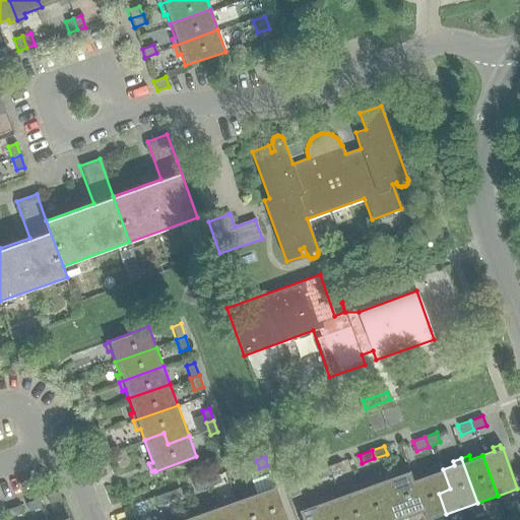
[(259,468),(256,461),(256,460),(244,464),(247,472),(259,468)]
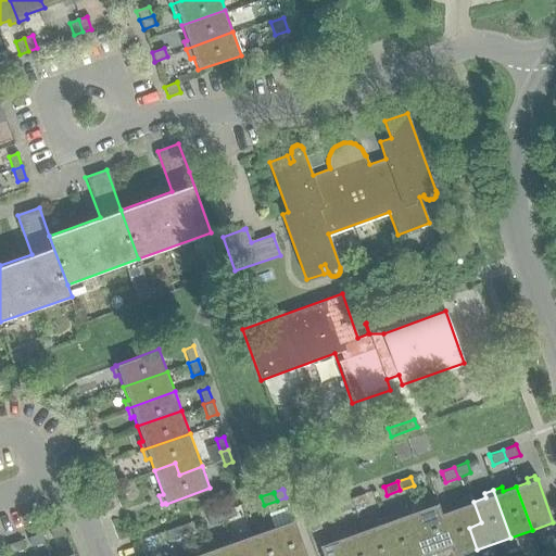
[(366,503),(364,495),(363,493),(350,498),(353,507),(366,503)]
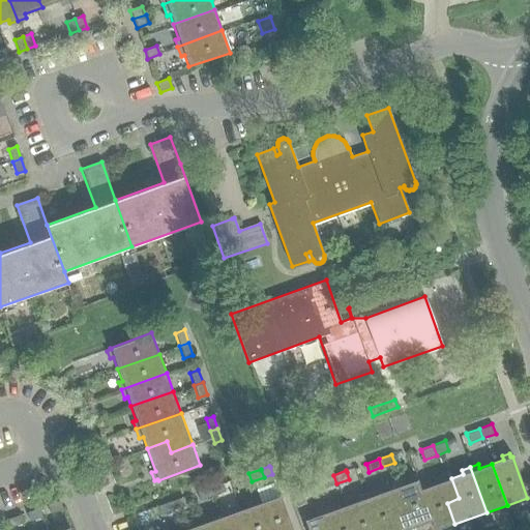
[(239,487),(252,481),(248,473),(236,477),(239,487)]
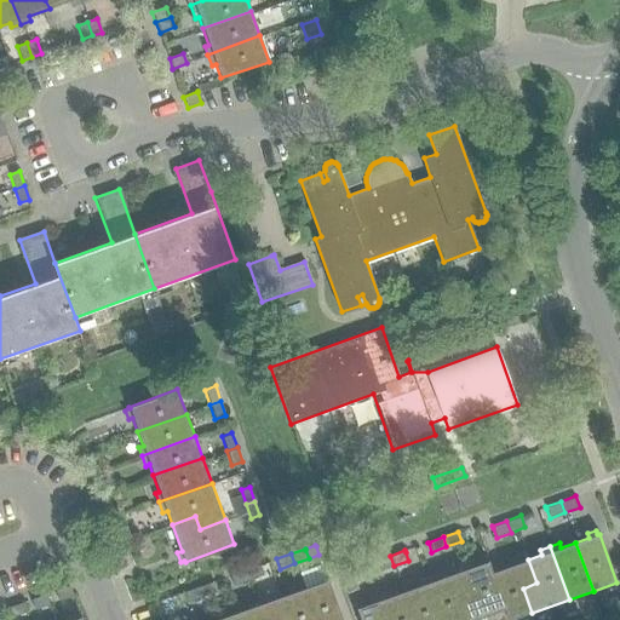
[(390,556),(375,561),(379,570),(394,566),(390,556)]
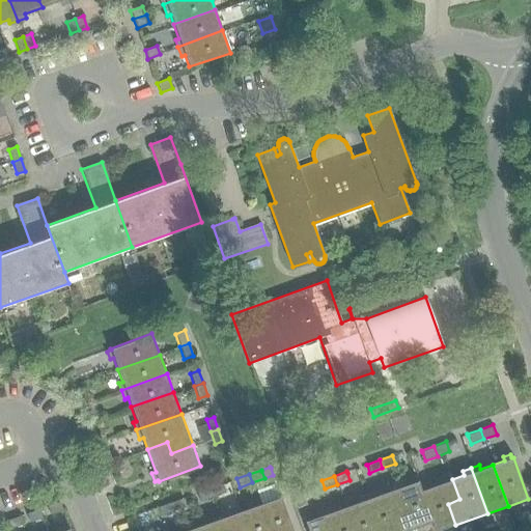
[(409,483),(396,487),(404,508),(392,512),(398,530),(403,530),(431,522),(419,486),(420,486),(417,480),(416,480),(415,477),(408,479),(409,483)]
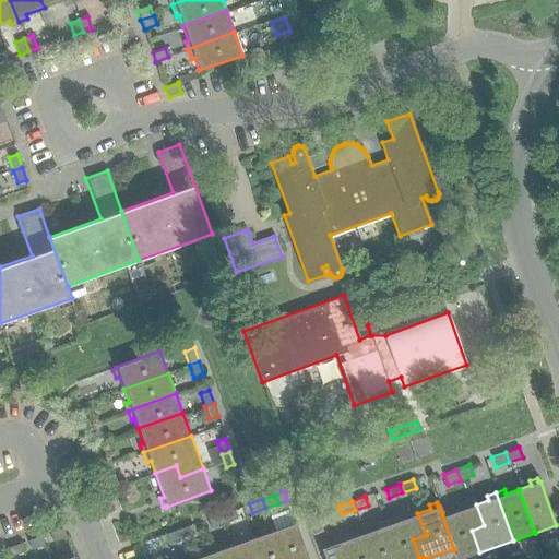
[(441,512),(454,549),(458,558),(461,558),(479,552),(472,531),(484,525),(476,504),(451,513),(450,509),(442,512),(441,512)]
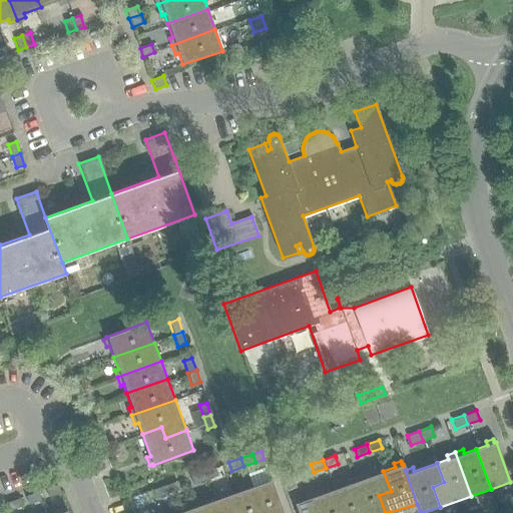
[(204,480),(216,476),(213,467),(201,472),(204,480)]
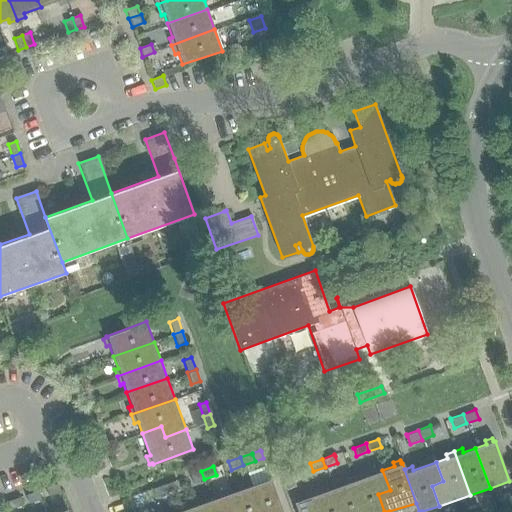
[(293,469),(282,473),(282,474),(284,482),(296,477),(293,469)]
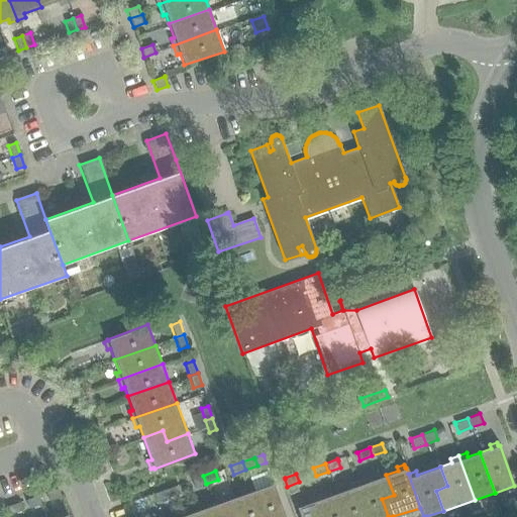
[(363,480),(354,483),(367,516),(388,516),(382,499),(394,495),(386,475),(364,483),(363,480)]
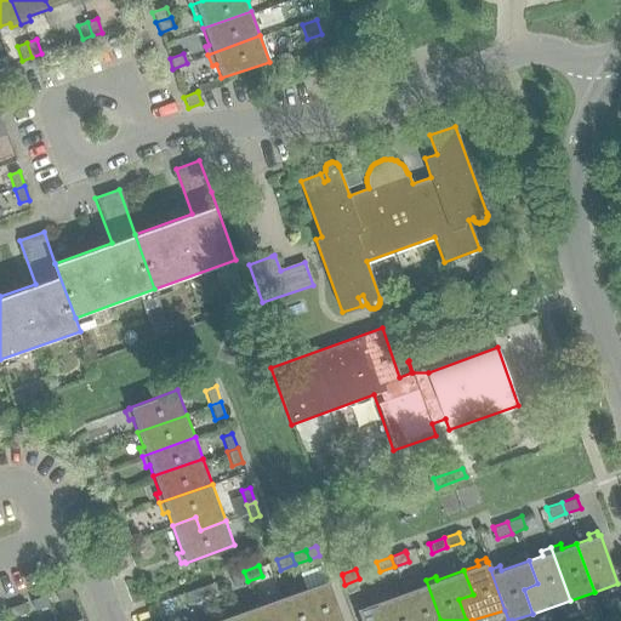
[(233,587),(248,581),(244,571),(229,576),(233,587)]
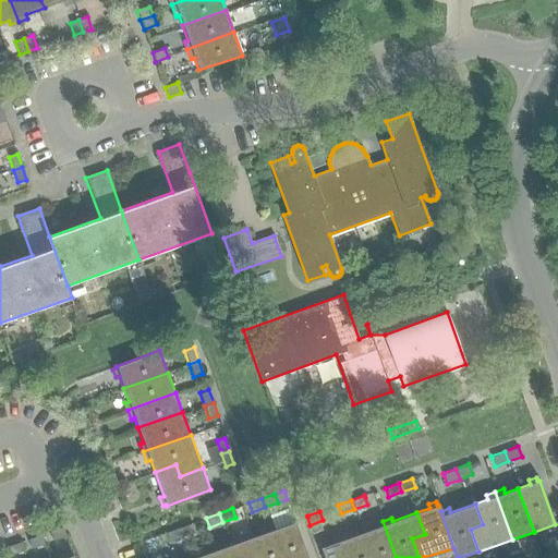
[(307,557),(294,521),(273,529),(282,557),(307,557)]
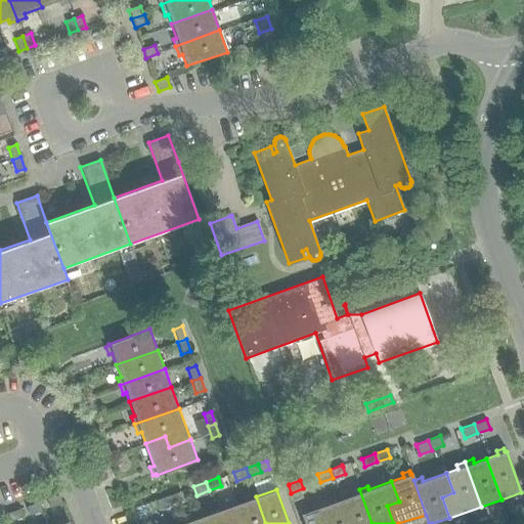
[(349,523),(372,523),(359,489),(351,492),(352,495),(340,499),(349,523)]
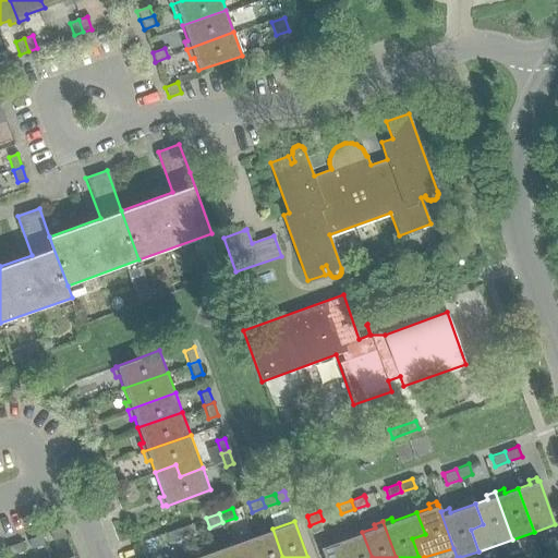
[(181,537),(194,533),(191,523),(178,529),(181,537)]
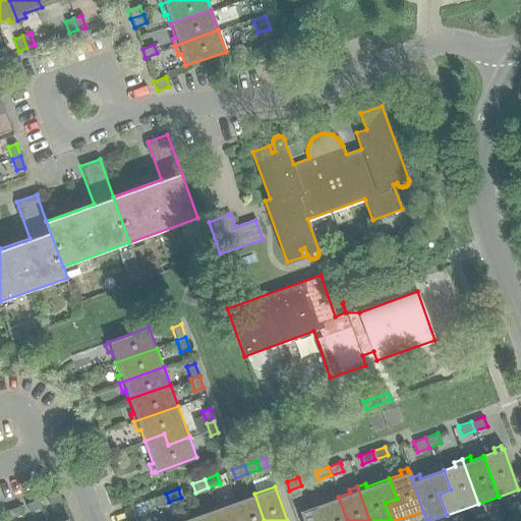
[(58,493),(47,498),(49,505),(62,501),(58,493)]
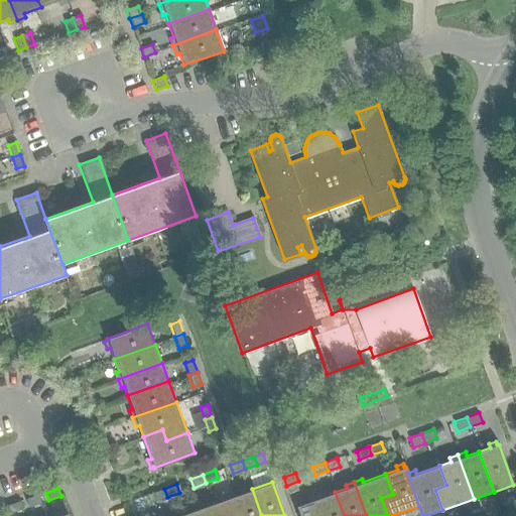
[(155,501),(167,497),(164,489),(152,493),(155,501)]
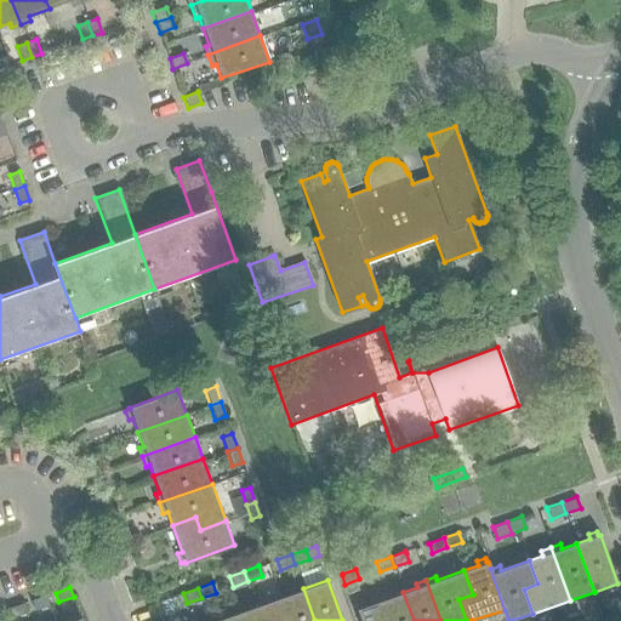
[(314,620),(303,588),(280,597),(289,620),(314,620)]
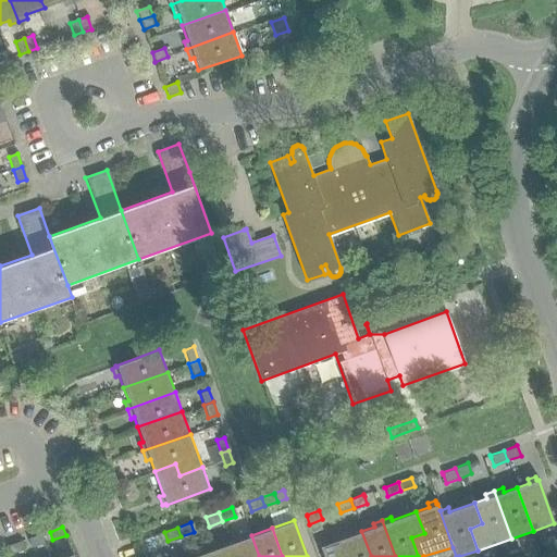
[(371,556),(361,531),(350,535),(348,531),(341,534),(348,556),(371,556)]
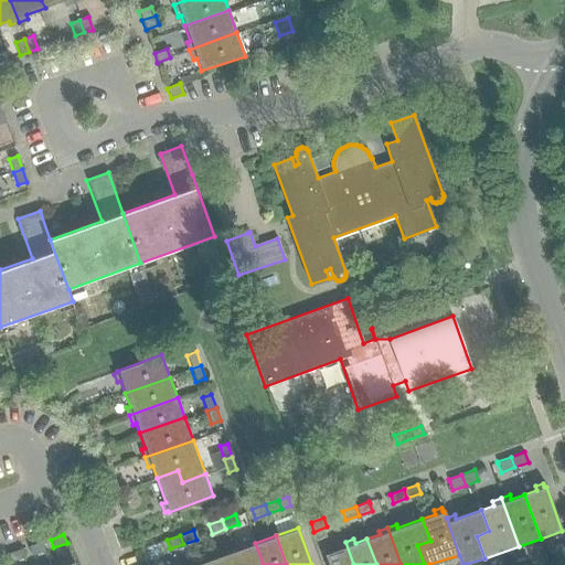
[(44,551),(41,543),(41,542),(29,546),(32,555),(44,551)]
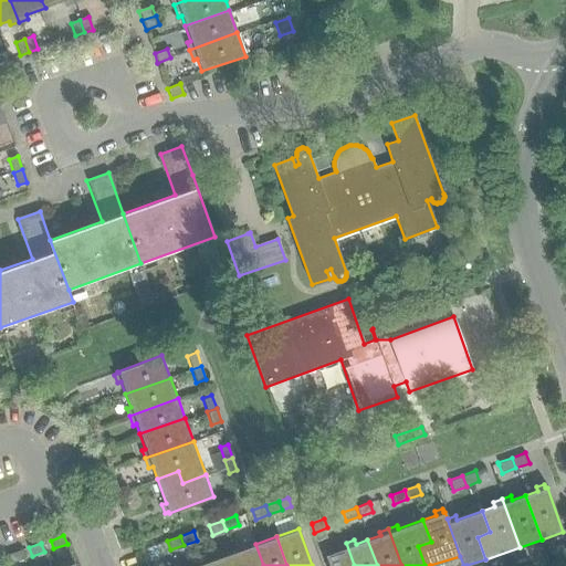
[(328,565),(354,565),(346,543),(337,546),(338,551),(325,555),(328,565)]
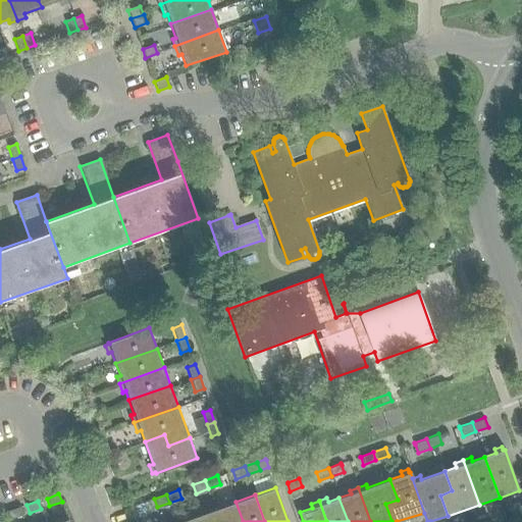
[(243,521),(236,502),(216,509),(220,521),(243,521)]
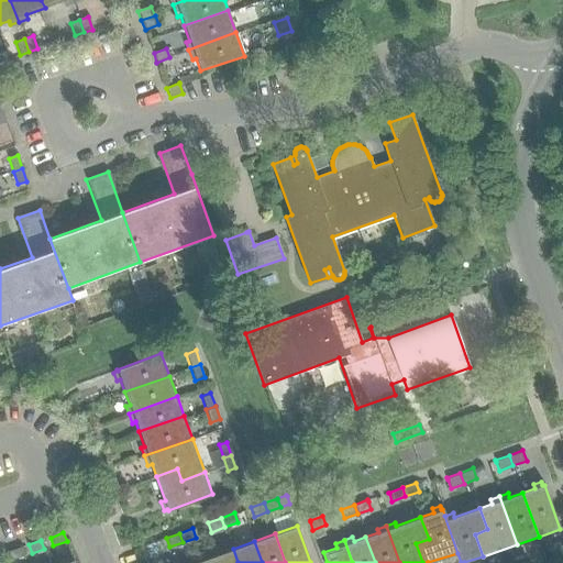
[(7,552),(7,553),(10,561),(23,556),(20,548),(7,552)]
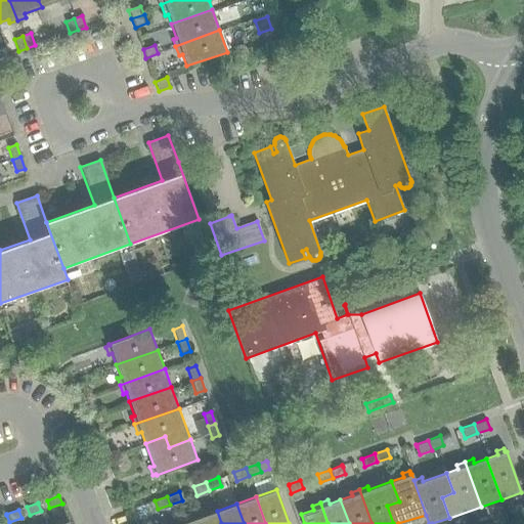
[(221,523),(217,511),(198,518),(199,523),(221,523)]
